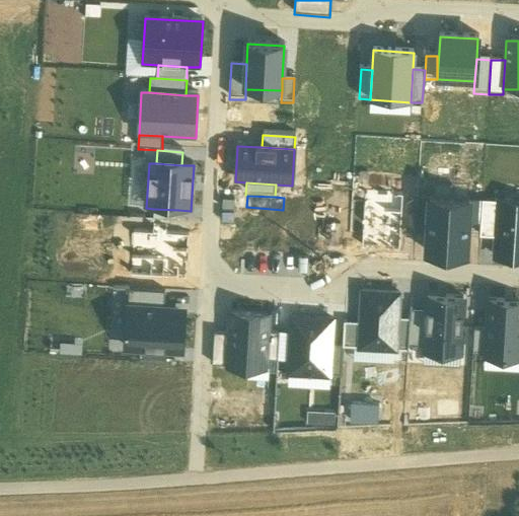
[(364,197),(363,207),(362,239),(362,243),(398,245),(400,199),(364,197)]
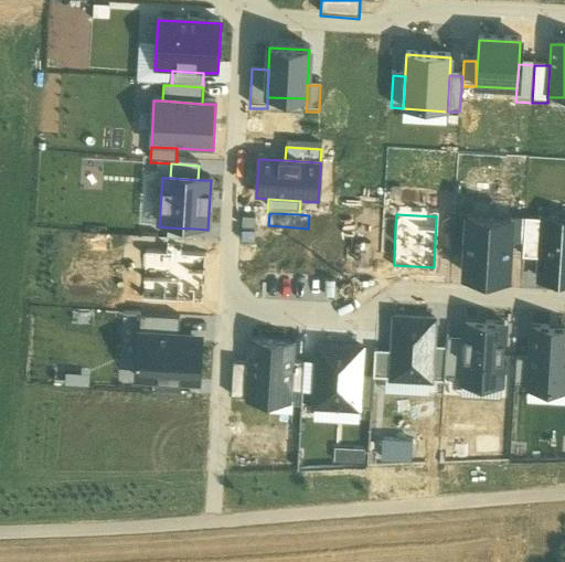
[(452,254),(466,255),(468,216),(455,215),(452,254)]
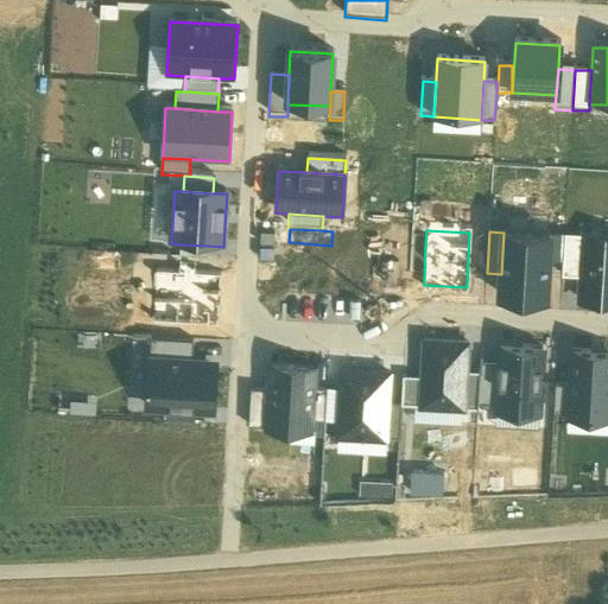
[(500,298),(546,300),(549,262),(550,234),(504,233),(501,274),(500,298)]
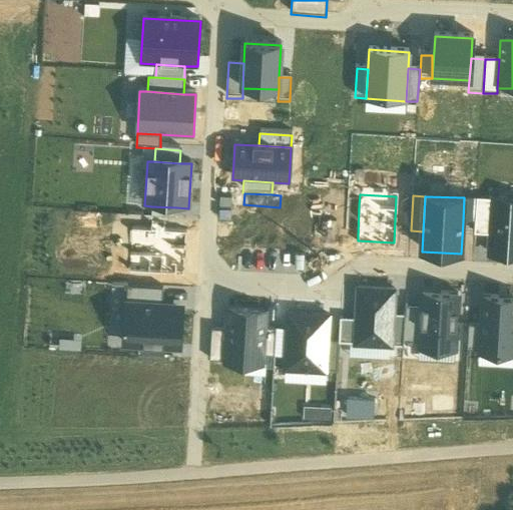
[(477,198),(464,197),(463,221),(475,222),(477,198)]
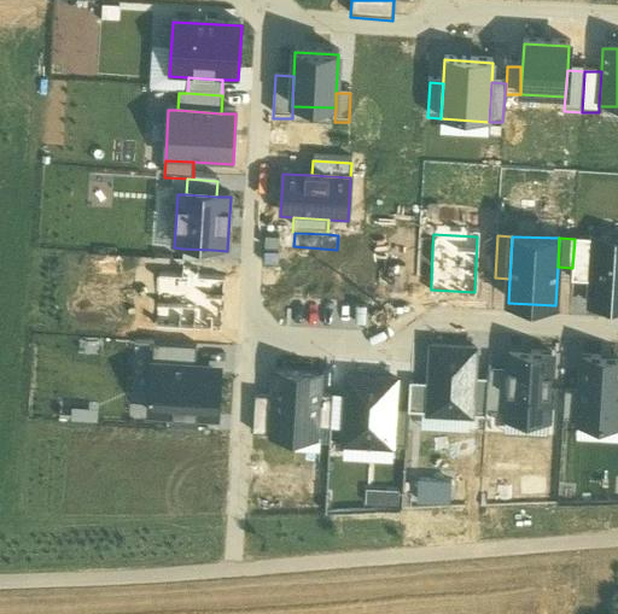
[(593,240),(575,239),(572,268),(571,282),(590,284),(593,240)]
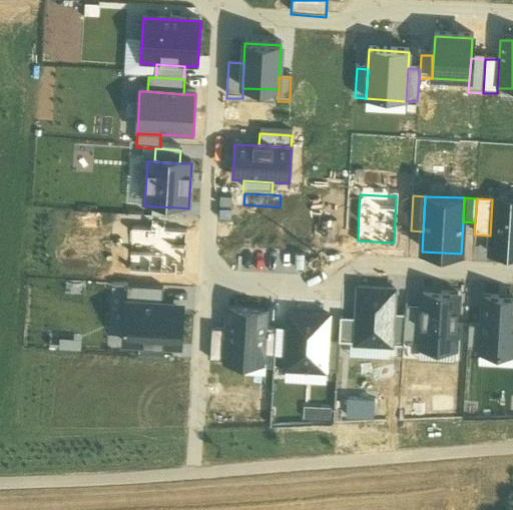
[(512,200),(492,199),(490,235),(489,256),(512,257),(512,200)]
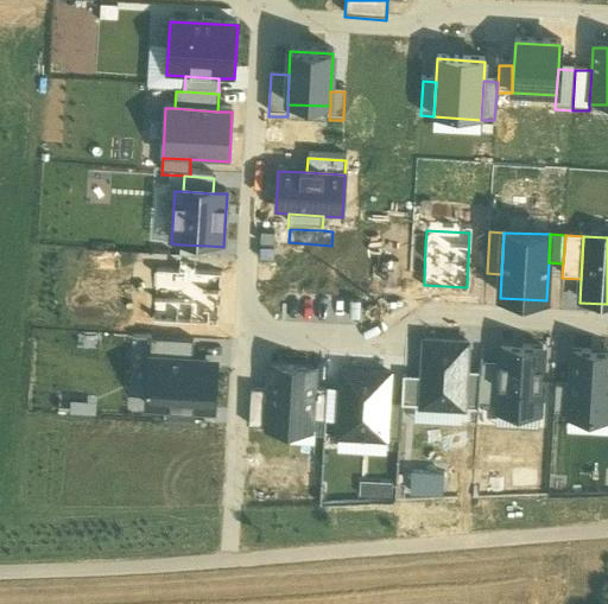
[(286,285),(328,288),(331,246),(289,242),(274,242),(272,284),(286,285)]
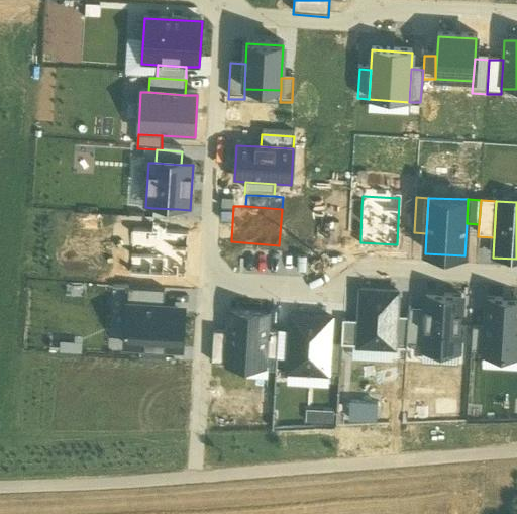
[(362,206),(350,206),(348,237),(360,238),(362,206)]
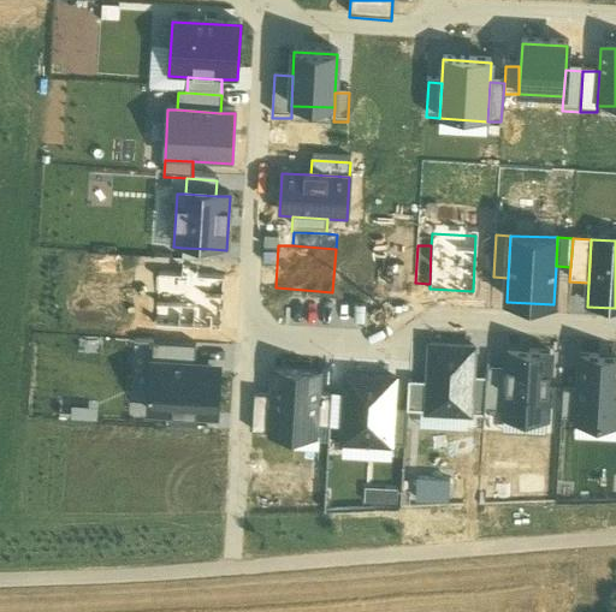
[(212,249),(182,248),(182,263),(211,265),(212,249)]
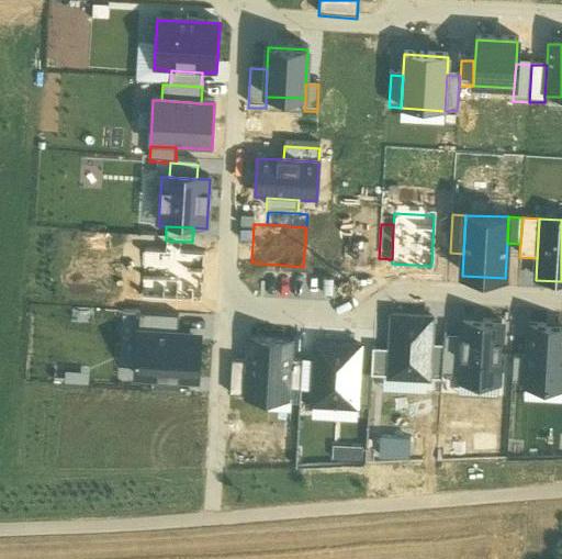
[(142,300),(179,302),(201,303),(203,256),(141,253),(137,300),(142,300)]
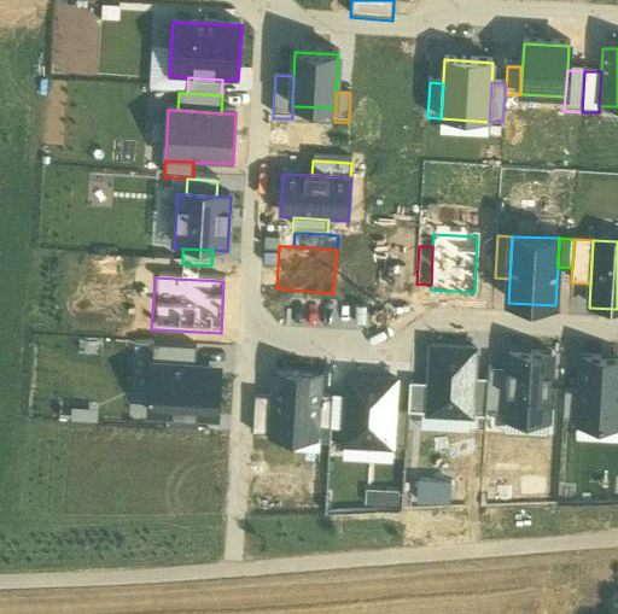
[(153,346),(197,349),(197,332),(156,329),(153,346)]
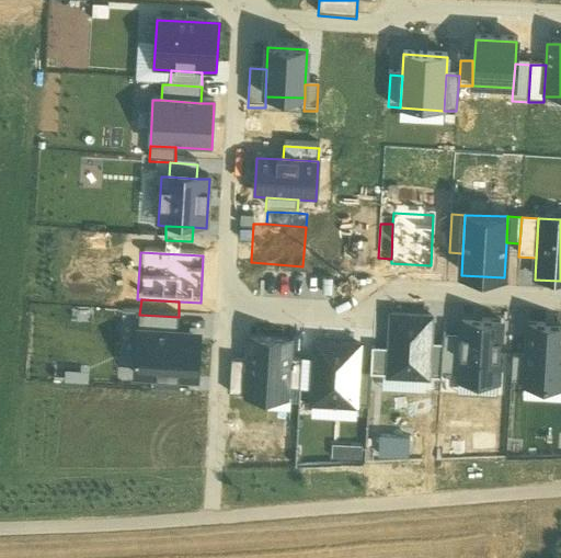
[(179,317),(139,315),(138,340),(178,342),(179,317)]
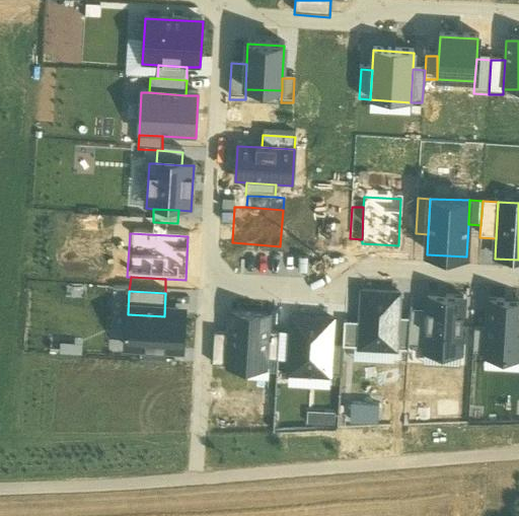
[(397,321),(398,296),(363,294),(361,325),(360,351),(395,353),(397,321)]
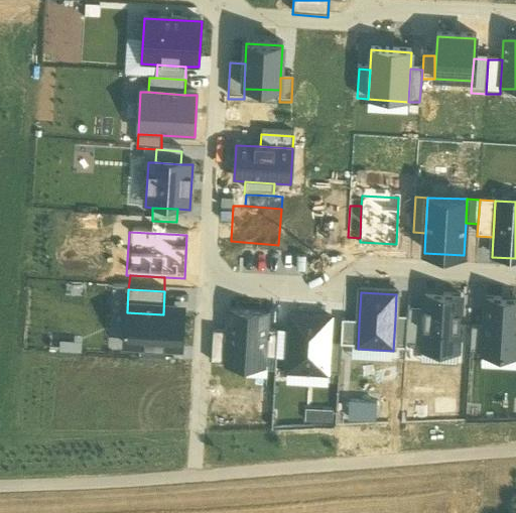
[(458,355),(461,297),(425,295),(424,310),(422,348),(422,353),(458,355)]
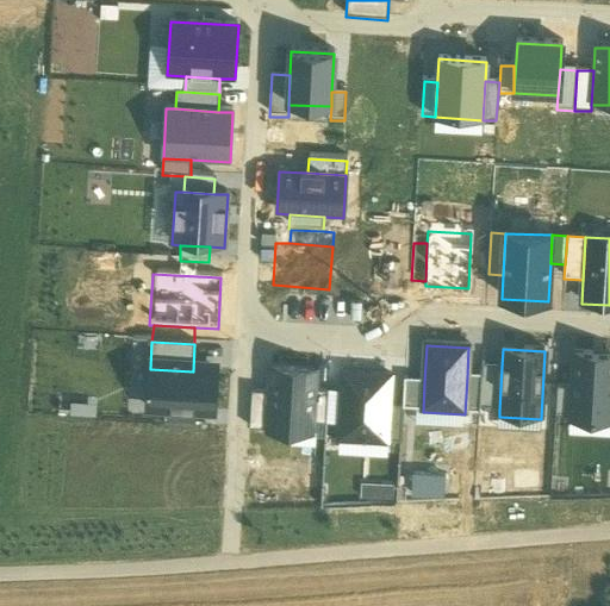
[(609,423),(609,356),(576,354),(571,420),(609,423)]
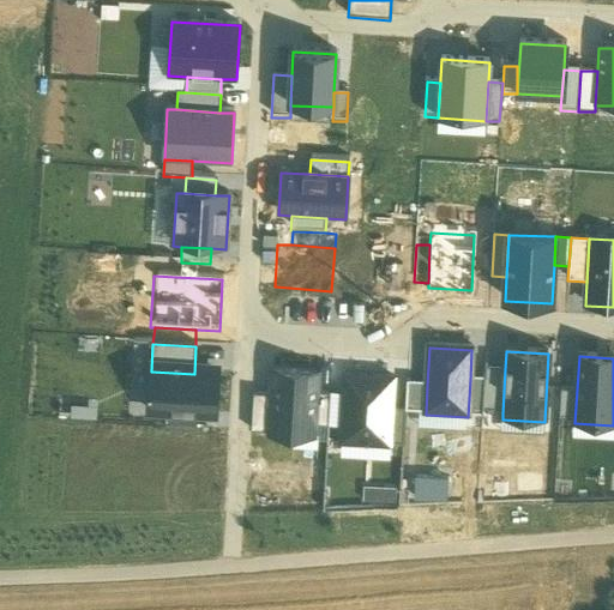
[(194,374),(151,372),(149,415),(216,418),(218,369),(194,368),(194,374)]
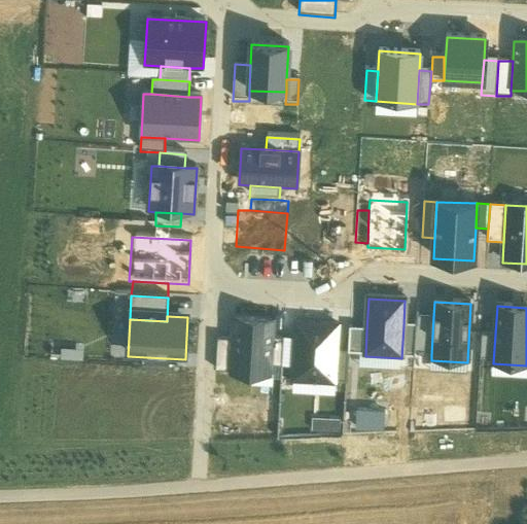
[(431,355),(433,317),(416,316),(416,326),(414,354),(431,355)]
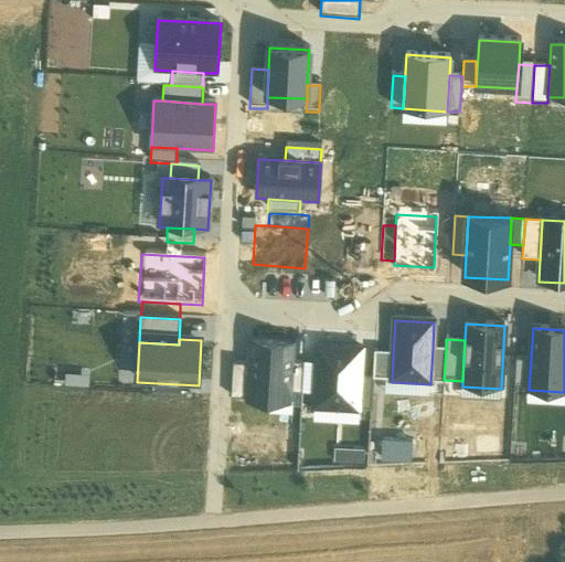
[(248,402),(288,404),(291,347),(252,345),(251,367),(248,402)]
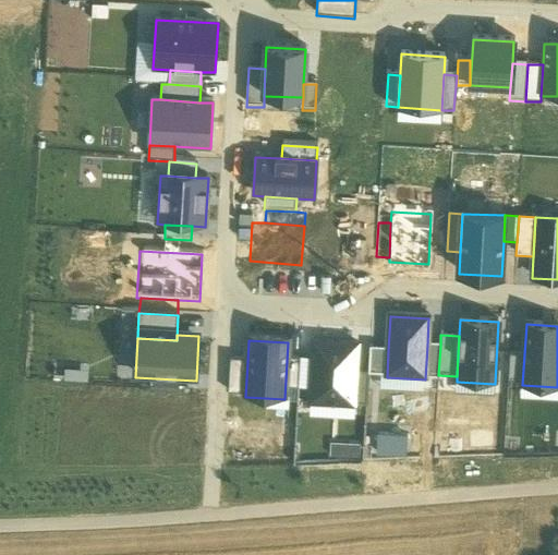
[(358,348),(314,344),(311,405),(353,408),(358,348)]
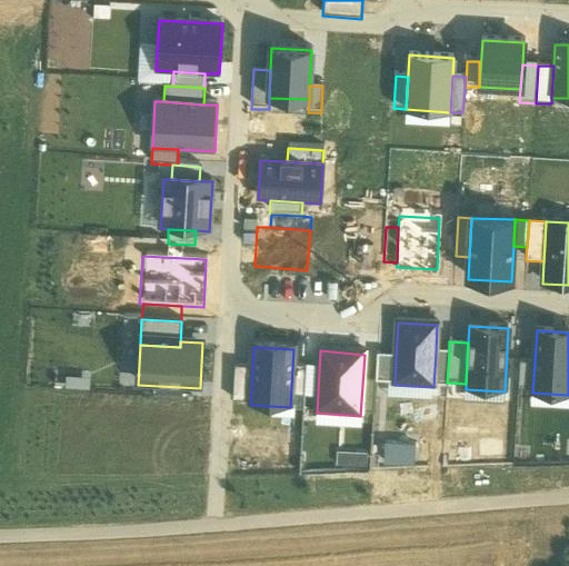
[(449,353),(436,353),(433,387),(447,388),(447,383),(449,353)]
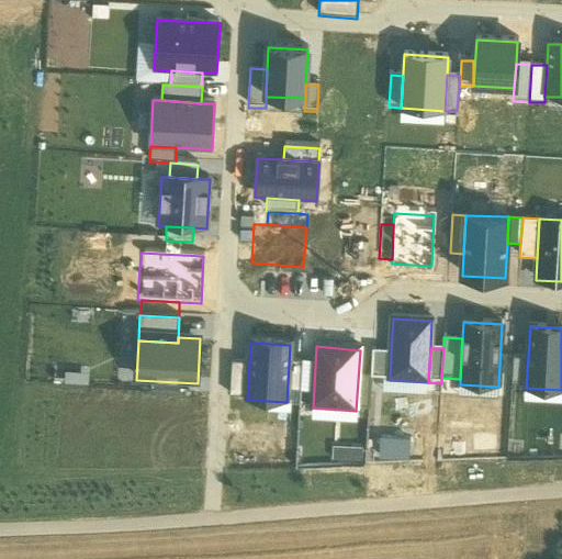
[(391,353),(374,351),(372,379),(390,380),(391,353)]
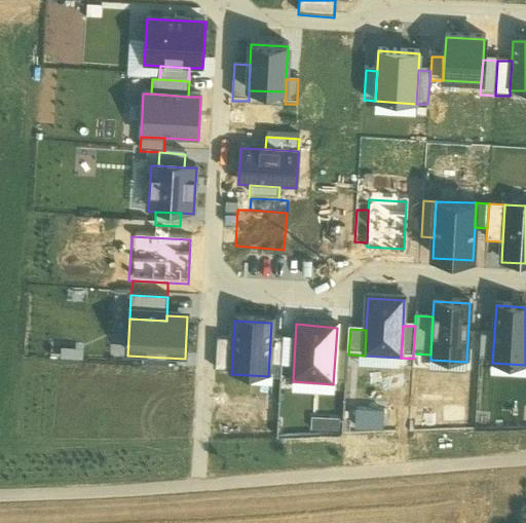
[(233,341),(217,340),(215,373),(231,374),(233,341)]
